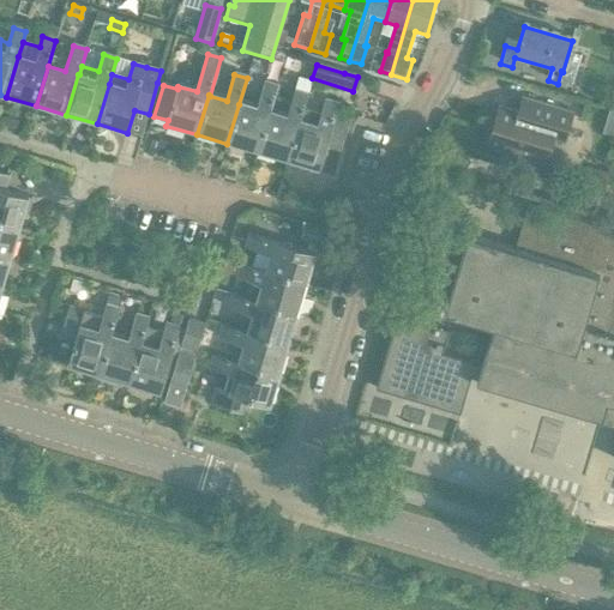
[(269,114),(258,153),(287,162),(299,122),(311,83),(299,79),(287,119),(270,114),(269,114)]
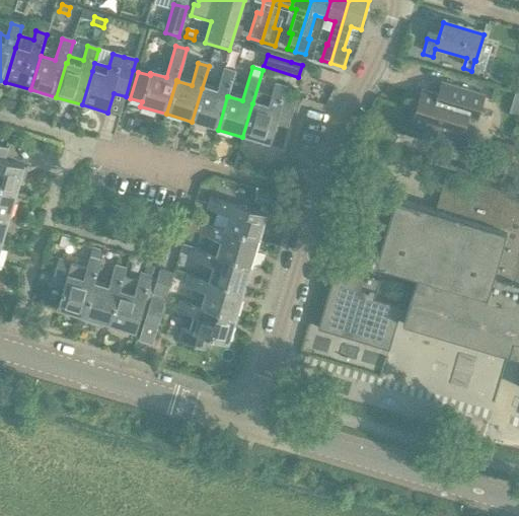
[(202,88),(192,122),(218,130),(227,96),(228,96),(234,74),(223,71),(217,92),(202,88)]
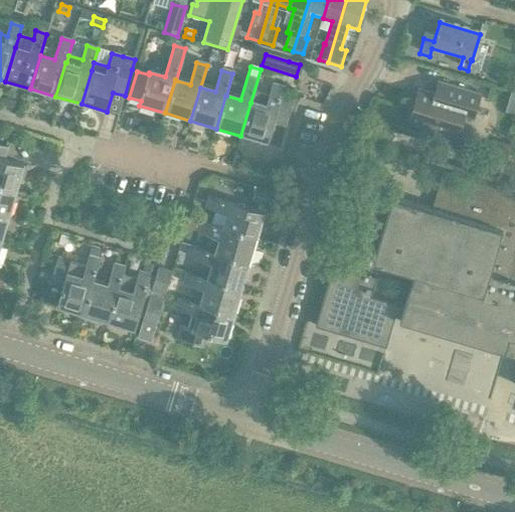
[(409,124),(457,138),(463,118),(472,121),(480,96),(439,83),(438,84),(444,87),(441,96),(439,95),(436,97),(418,92),(409,124)]
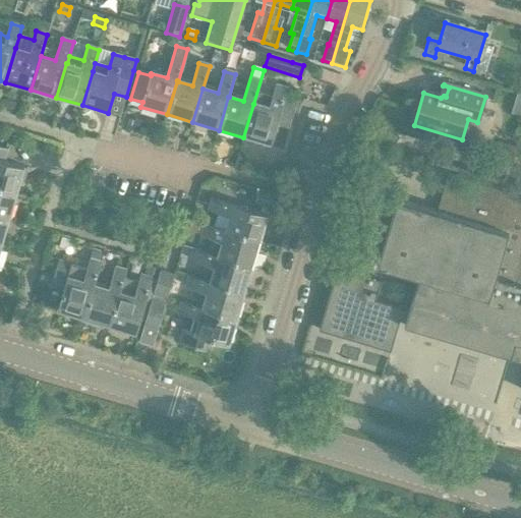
[(269,108),(253,104),(243,137),(270,146),(276,125),(289,129),(296,103),(284,100),(287,90),(275,87),(269,108)]
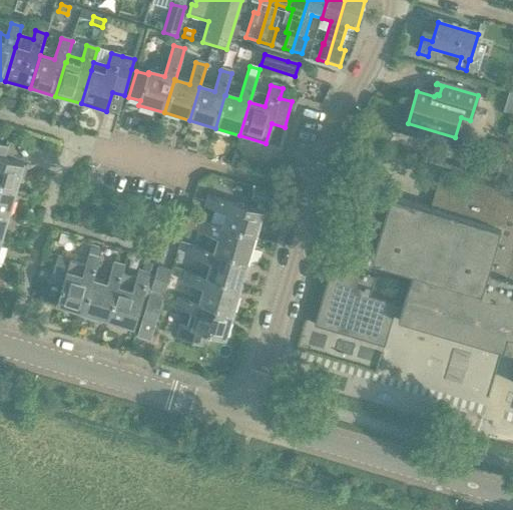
[(492,152),(491,155),(493,156),(500,159),(503,159),(504,159),(505,158),(505,157),(506,155),(506,154),(507,154),(507,153),(507,152),(508,150),(509,141),(508,140),(507,140),(504,139),(502,138),(501,138),(500,139),(499,141),(498,142),(496,143),(495,144),(494,147),(493,147),(493,148),(493,150),(493,151),(492,152)]
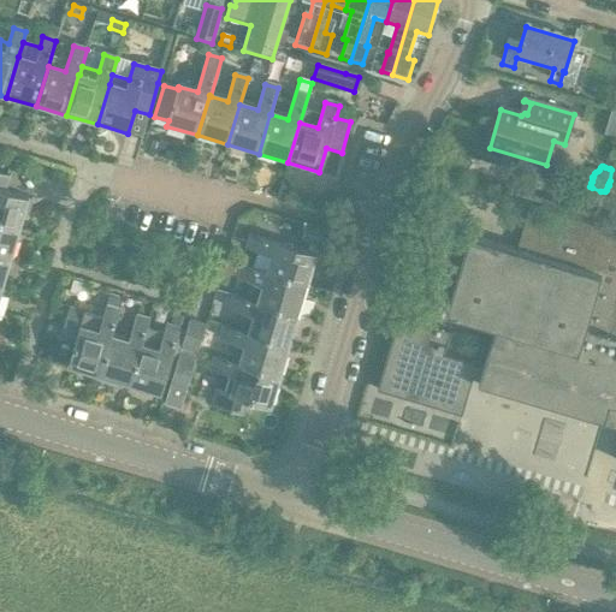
[(0,225),(19,231),(29,201),(5,194),(10,178),(0,174),(0,225)]
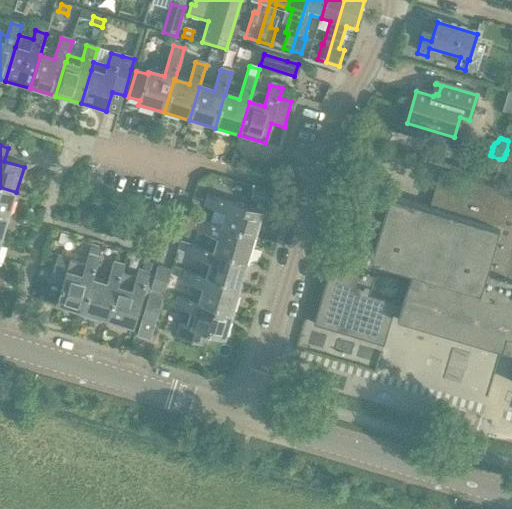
[(429,211),(389,199),(370,263),(411,275),(401,307),(369,297),(374,278),(331,265),(313,327),(383,348),(392,317),(398,318),(397,322),(502,353),(503,349),(511,351),(511,384),(511,386),(511,296),(510,296),(511,288),(511,196),(440,175),(429,211)]
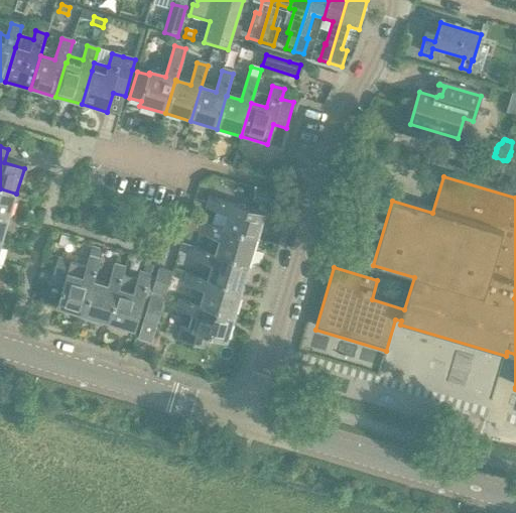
[(0,188),(0,216),(9,219),(16,194),(0,188)]
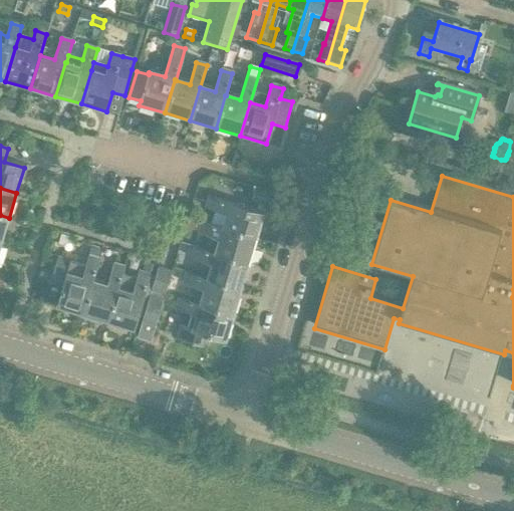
[(222,231),(256,240),(263,215),(208,199),(205,210),(226,216),(222,230),(222,231)]
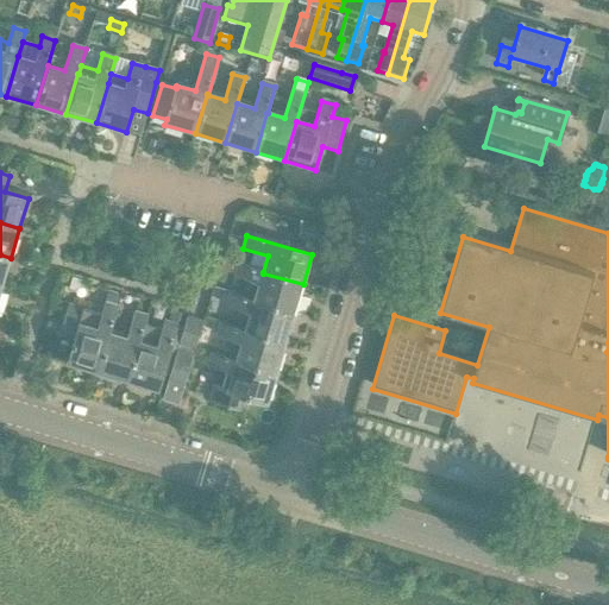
[(0,287),(1,288),(11,258),(0,254),(0,287)]
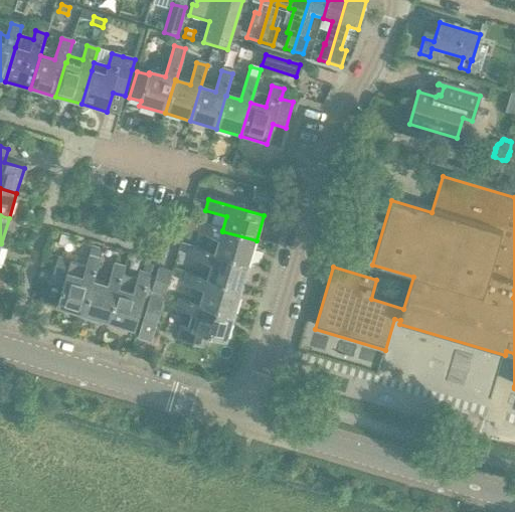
[(214,257),(248,267),(256,240),(222,231),(222,230),(201,224),(197,235),(219,241),(215,256),(214,257)]
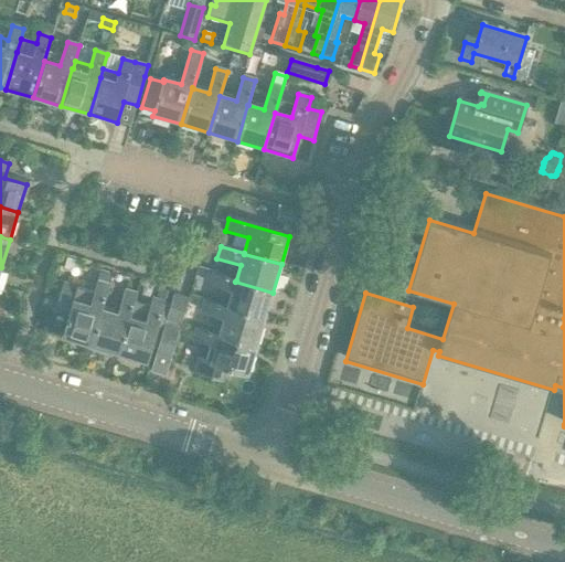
[(227,309),(265,320),(273,293),(235,282),(236,281),(212,274),(209,286),(232,293),(227,308),(227,309)]
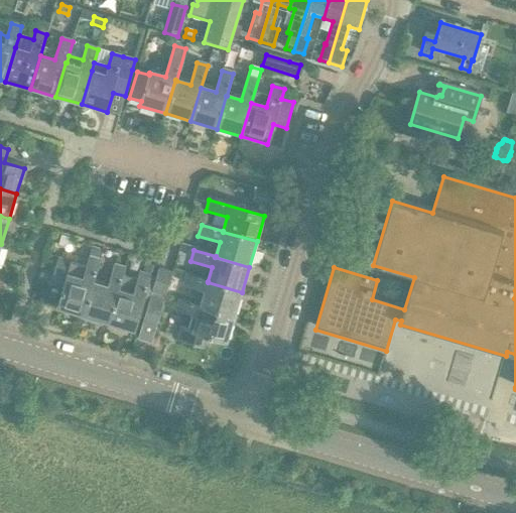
[(93,283),(94,283),(100,261),(89,258),(86,268),(58,260),(50,285),(63,289),(57,309),(83,317),(93,283)]
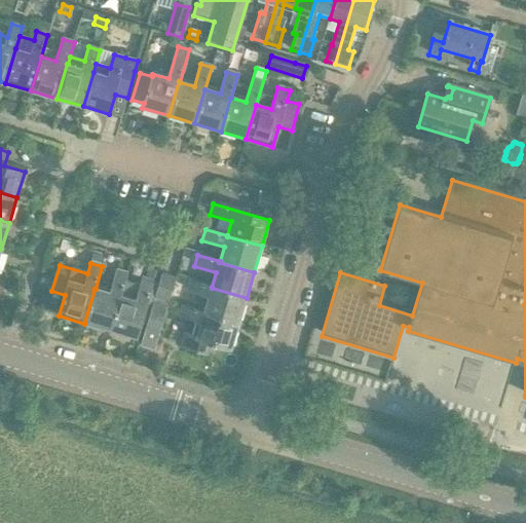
[(95,289),(84,324),(111,331),(121,296),(121,297),(125,283),(128,274),(117,271),(110,293),(96,289),(95,289)]
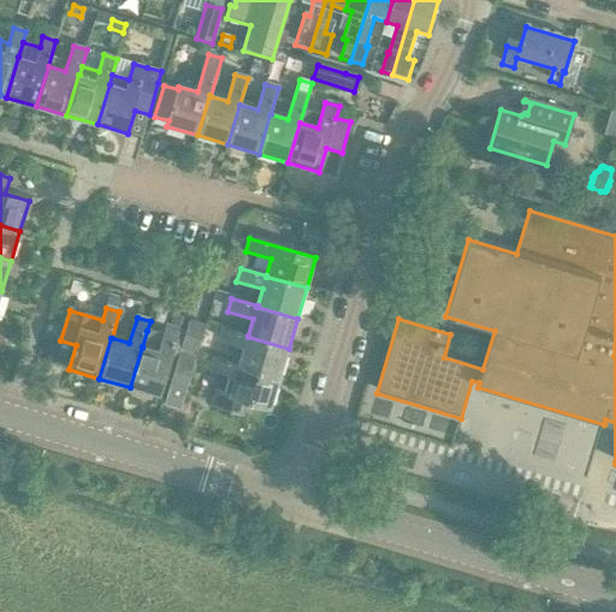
[(190,322),(184,344),(182,354),(196,357),(206,327),(190,322)]
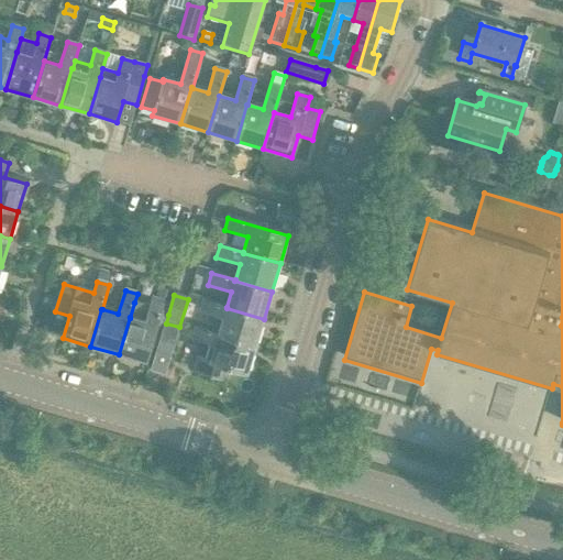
[(146,363),(151,349),(162,314),(165,302),(153,298),(151,308),(134,303),(130,318),(130,317),(119,354),(146,363)]
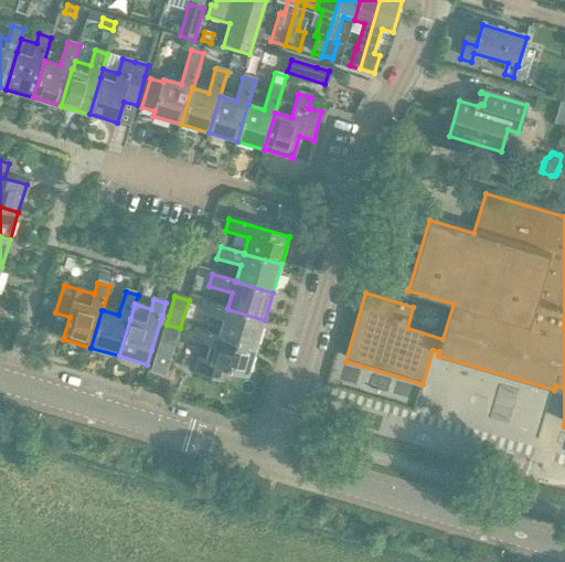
[(219,337),(256,348),(265,320),(227,309),(227,308),(204,301),(201,314),(224,320),(220,336),(219,337)]
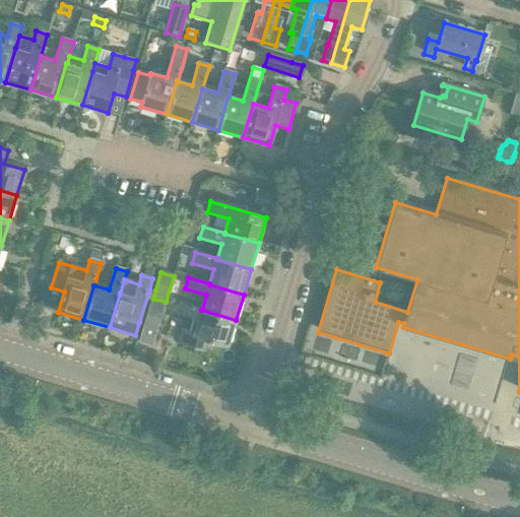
[(158,327),(166,302),(153,299),(155,291),(149,289),(139,322),(158,327)]
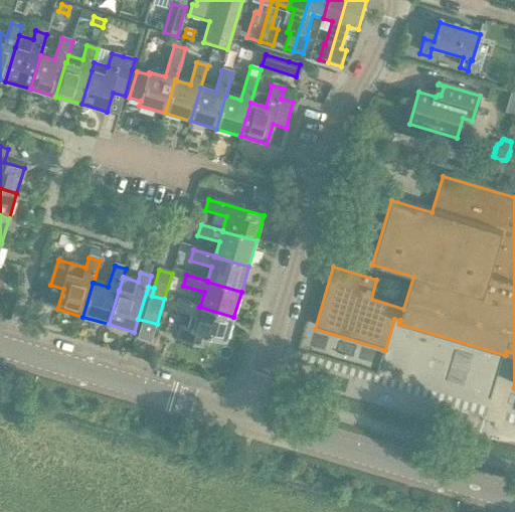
[(199,307),(200,306),(178,300),(175,311),(196,318),(192,332),(180,328),(176,342),(202,349),(206,337),(226,342),(233,317),(199,307)]
